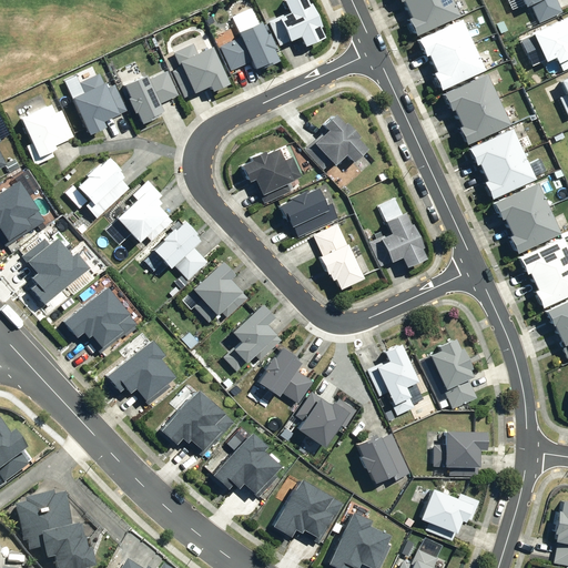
[(286,0),(292,10),(269,20),(280,46),(301,37),(304,46),(326,36),(322,26),(325,24),(315,1),(312,2),(311,0),(286,0)]
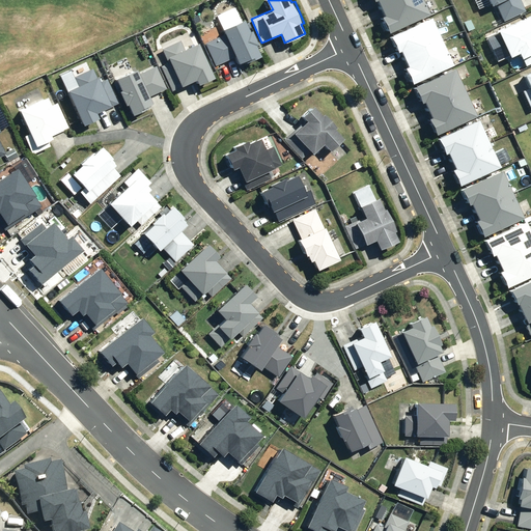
[(378,0),(392,31),(432,12),(426,0),(378,0)]
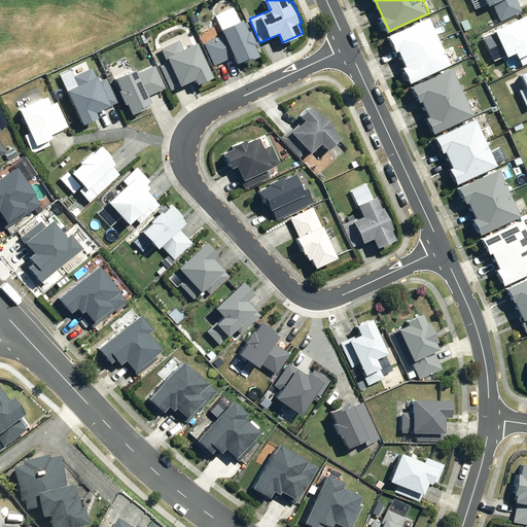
[(484,0),(487,4),(491,2),(499,20),(522,9),(518,0),(484,0)]
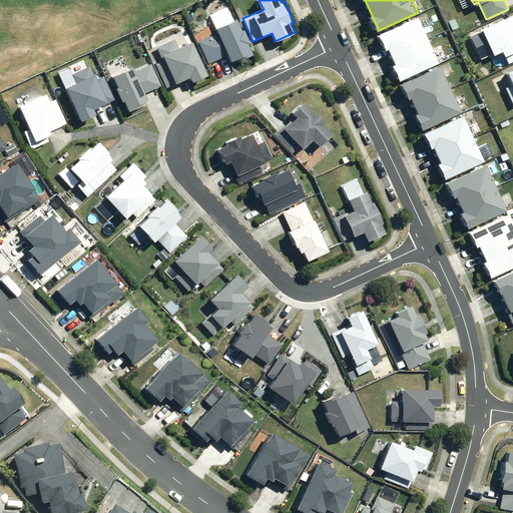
[(512,14),(485,26),(478,30),(489,56),(499,52),(504,65),(512,60),(512,14)]
